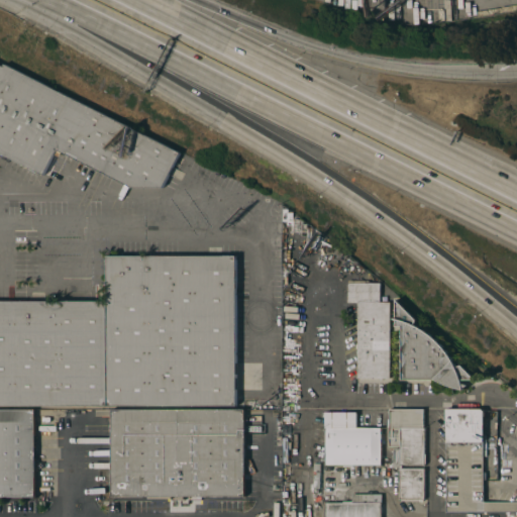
[(0,65),(3,67),(4,64),(180,153),(162,188),(131,187),(61,151),(59,157),(54,154),(42,175),(0,153),(0,65)]
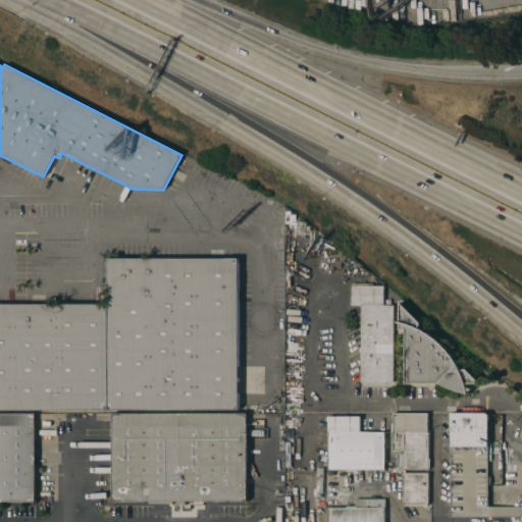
[(0,304),(108,304),(107,259),(238,259),(239,410),(0,410),(0,304)]
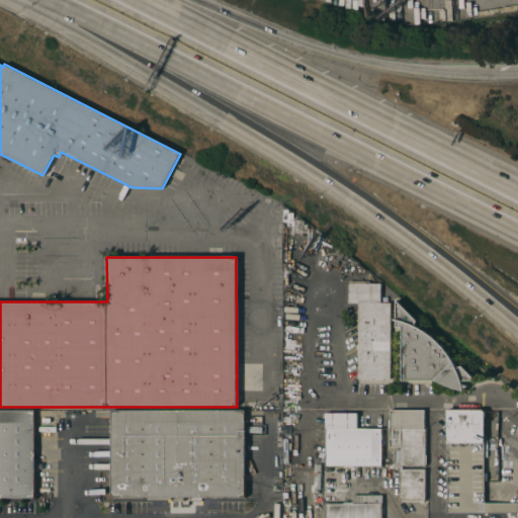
[(390,379),(357,379),(357,318),(355,318),(355,312),(357,312),(357,303),(348,303),(348,281),(369,281),(369,283),(380,283),(380,303),(390,303),(390,379)]
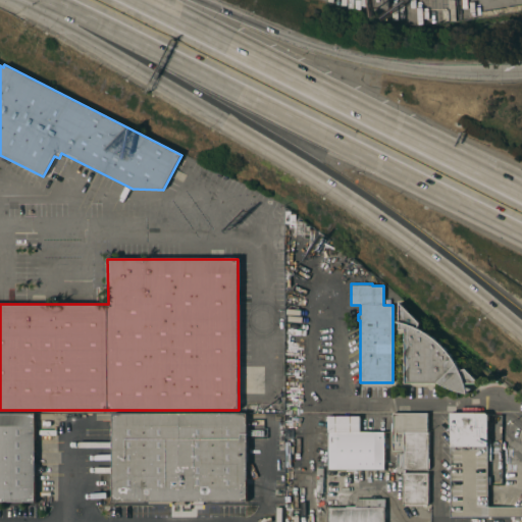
[(405,383),(405,330),(399,330),(399,302),(420,323),(417,328),(421,329),(426,332),(430,335),(435,338),(439,343),(442,346),(447,350),(450,354),(453,358),(456,363),(457,365),(460,371),(465,369),(480,383),(465,383),(468,394),(462,393),(456,390),(451,388),(445,386),(441,384),(438,382),(437,383),(405,383)]
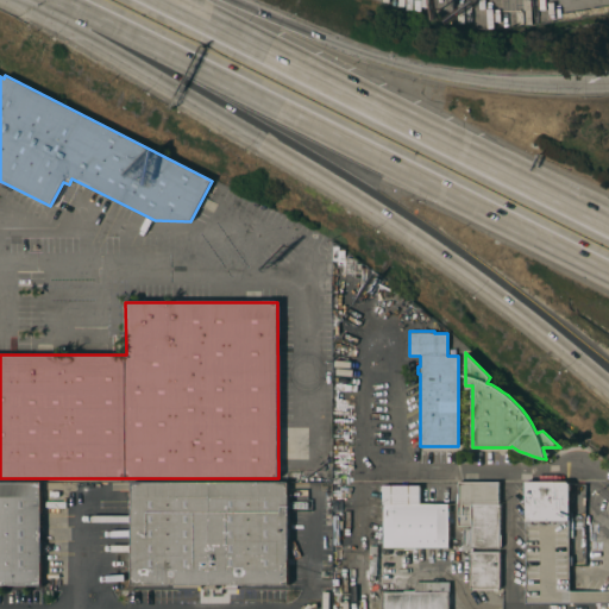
[(131,482),(288,482),(288,584),(217,584),(217,589),(202,589),(202,586),(174,586),(174,585),(131,585),(131,482)]
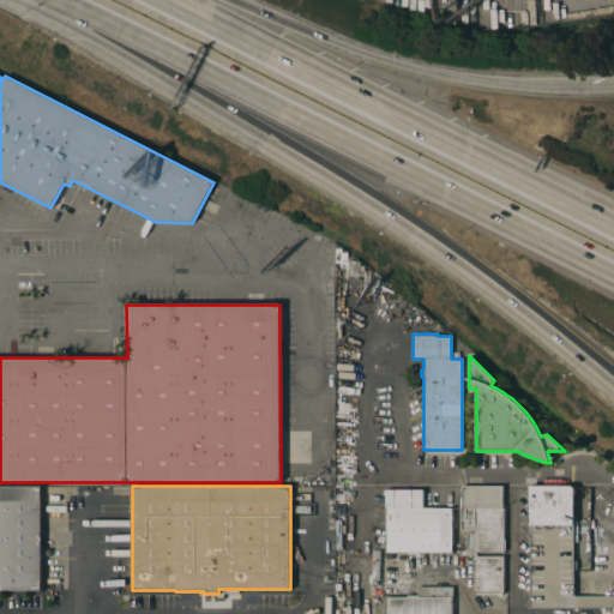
[(462,486),(503,486),(503,509),(504,509),(504,553),(474,553),(474,530),(462,530),(462,486)]
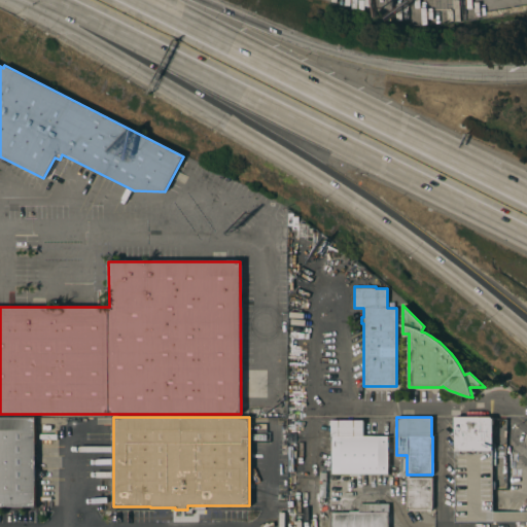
[(526,522),(454,522),(454,417),(491,417),(493,419),(492,512),(526,512),(526,522)]
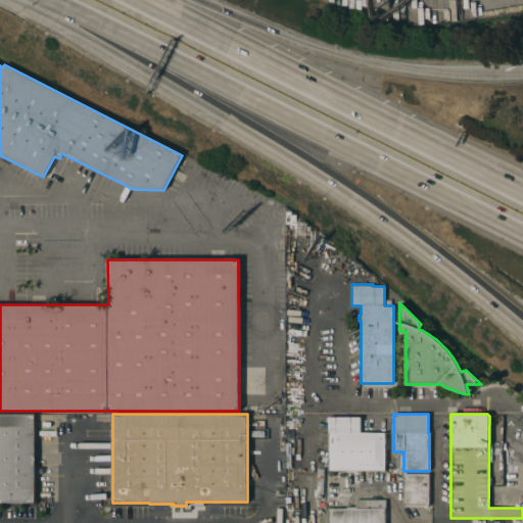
[(0,415),(35,415),(35,502),(0,502),(0,415)]
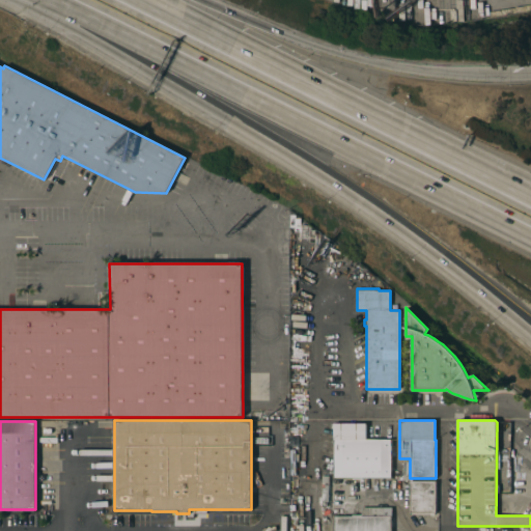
[(363,478),(363,479),(353,479),(353,478),(333,478),(333,423),(366,424),(366,440),(391,440),(391,478),(363,478)]
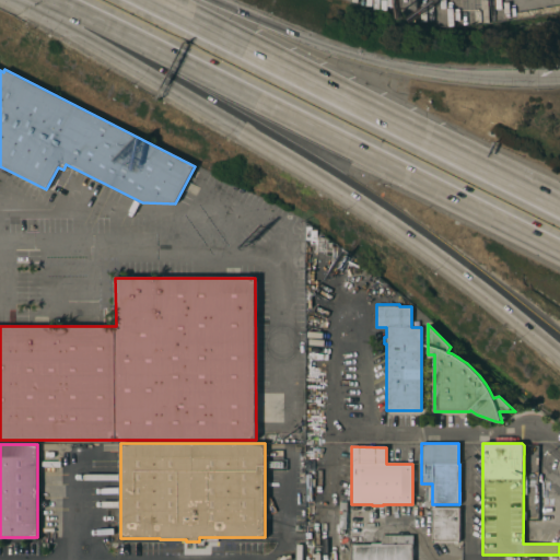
[(266,496),(266,473),(296,473),(296,496),(266,496)]
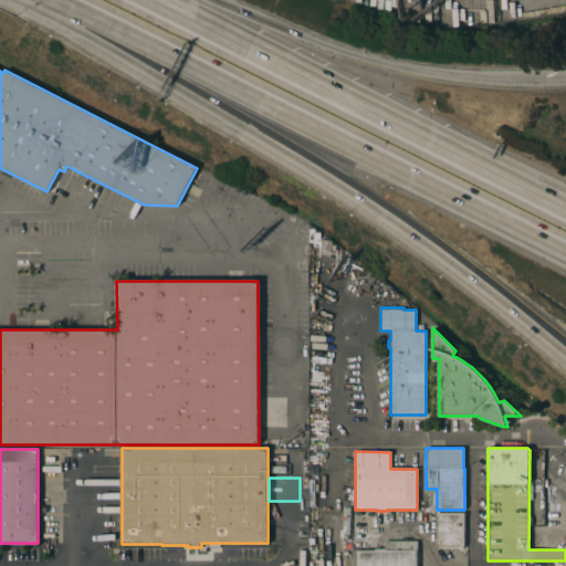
[(464,547),(437,547),(437,513),(464,513),(464,547)]
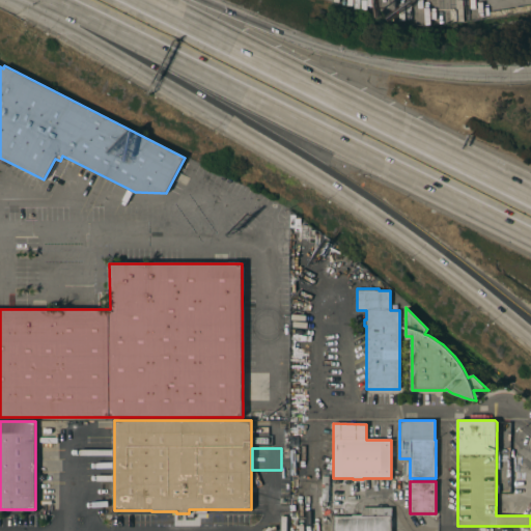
[(333,530),(333,516),(352,516),(352,515),(361,515),(361,508),(392,508),(392,516),(391,516),(391,530),(333,530)]
